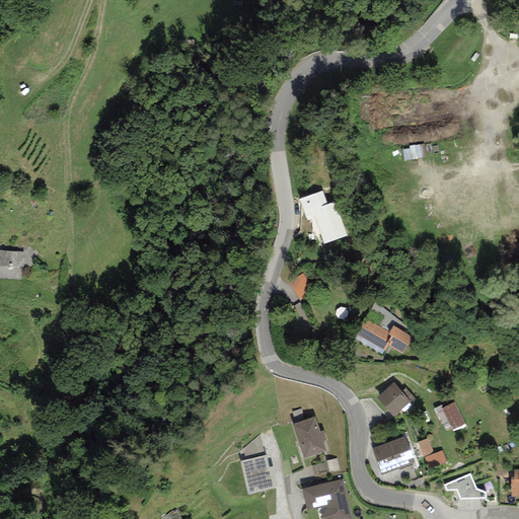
[(406,161),(428,158),(426,146),(404,150),(406,161)]
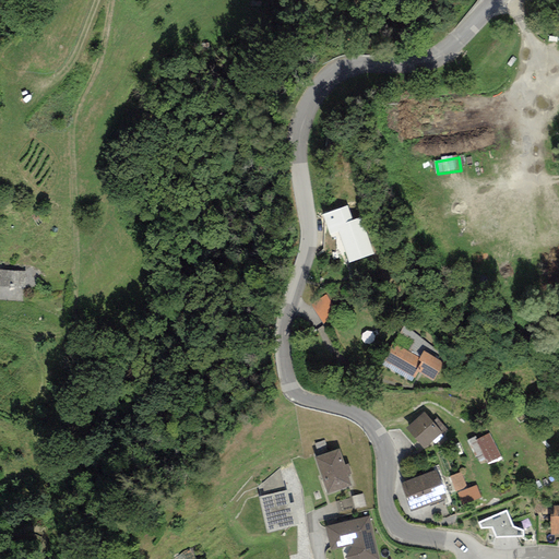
[(347,206),(322,215),(330,235),(339,232),(349,262),(373,253),(360,218),(352,221),(347,206)]
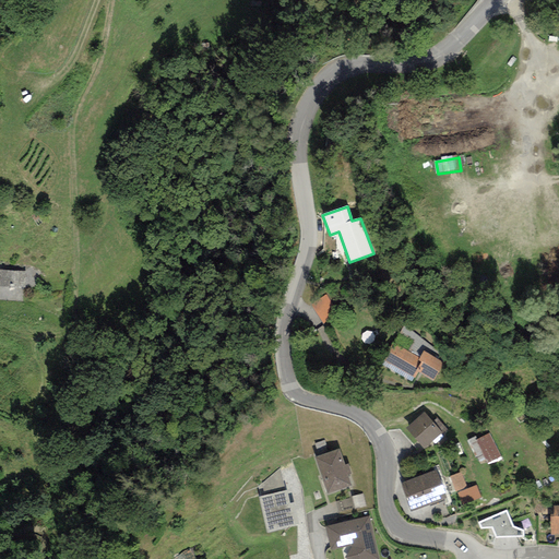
[(24,271),(0,270),(0,283),(0,287),(0,298),(20,299),(21,286),(33,286),(33,266),(24,265),(24,271)]
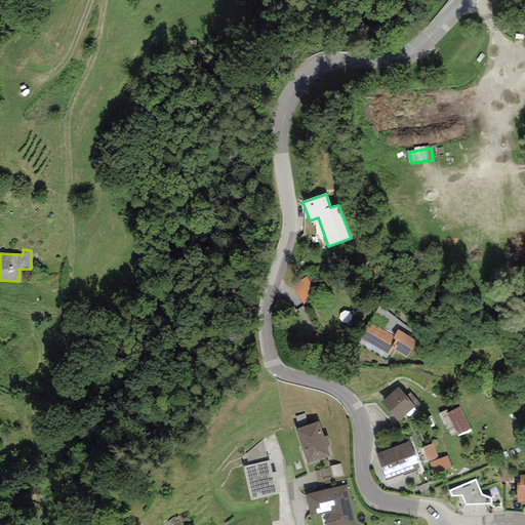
[(306,279),(292,287),(304,304),(317,295),(306,279)]
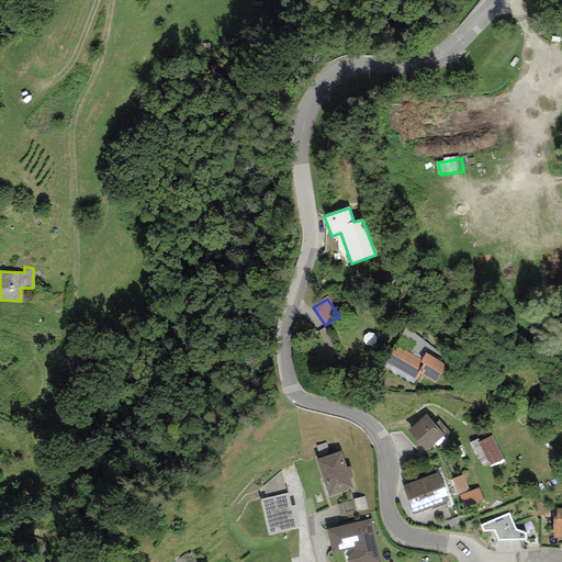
[(447,366),(426,352),(422,360),(395,345),(384,362),(417,382),(422,377),(435,384),(447,366)]
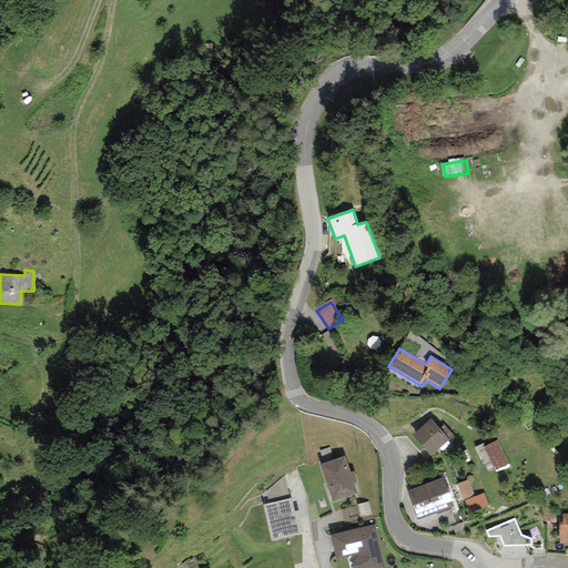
[(430,419),(412,435),(430,456),(453,437),(444,426),(439,429),(430,419)]
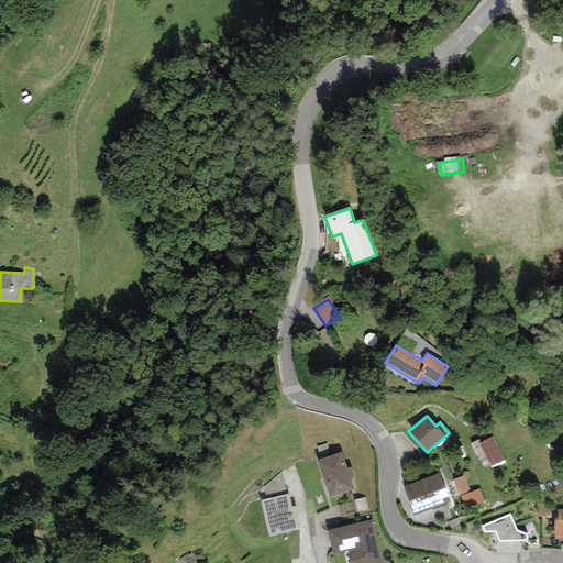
[(493,437),(479,443),(490,466),(504,460),(493,437)]
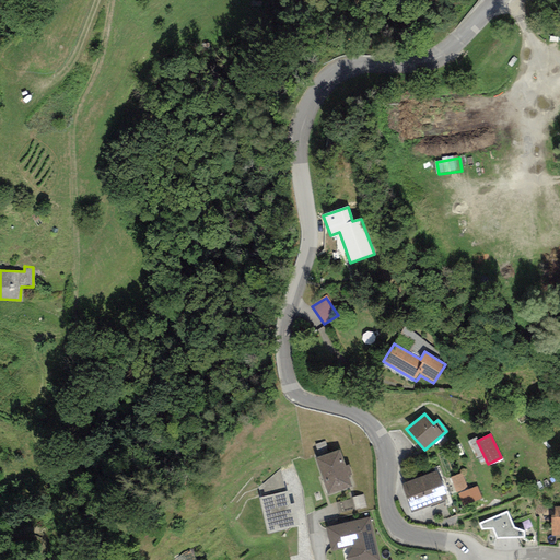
[(339,450),(315,458),(327,494),(352,487),(349,476),(351,475),(348,465),(346,465),(339,450)]
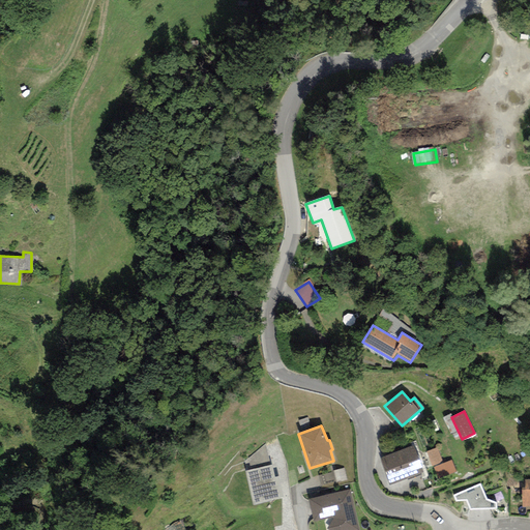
[(246,471),(270,465),(265,444),(244,462),(246,471)]
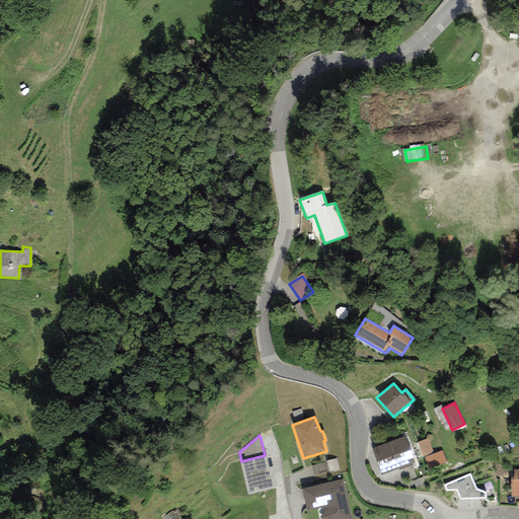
[(404,437),(372,448),(381,474),(415,463),(404,437)]
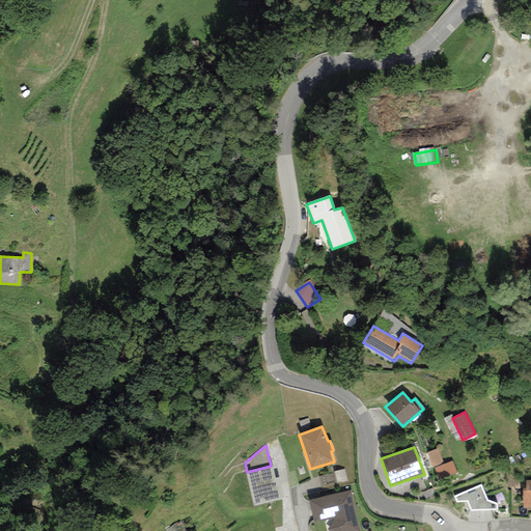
[(438,449),(427,453),(432,467),(443,463),(438,449)]
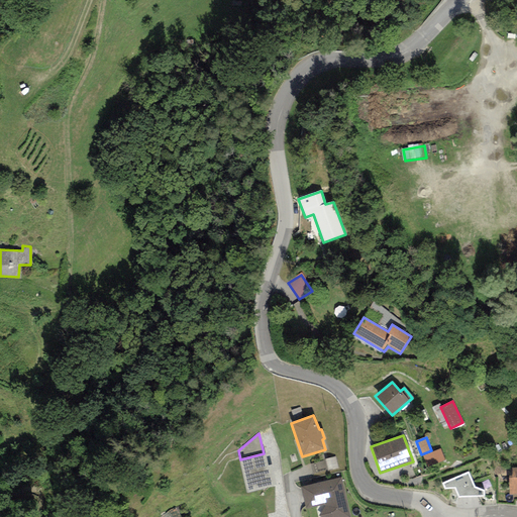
[(440,448),(422,455),(427,468),(445,460),(440,448)]
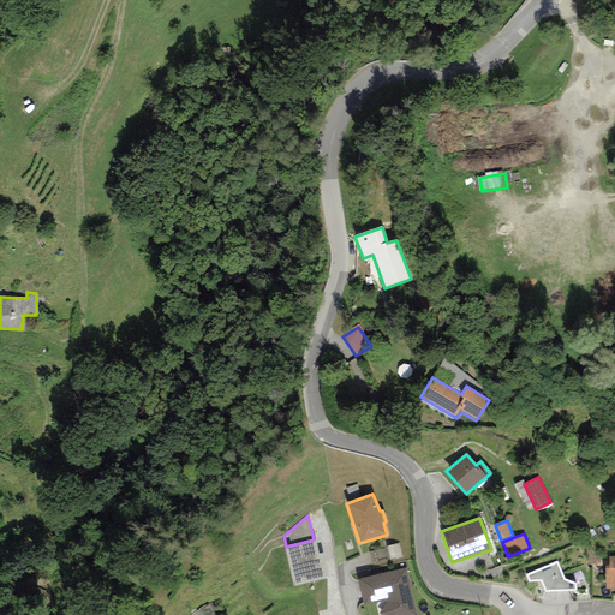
[(286,547),(285,547),(294,585),(328,578),(322,553),(318,554),(315,539),(314,539),(286,547)]
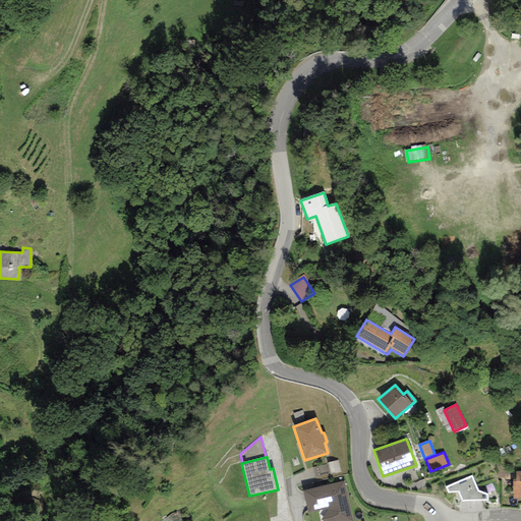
[(478,490),(471,476),(445,487),(448,494),(458,493),(461,502),(488,501),(487,495),(478,490)]
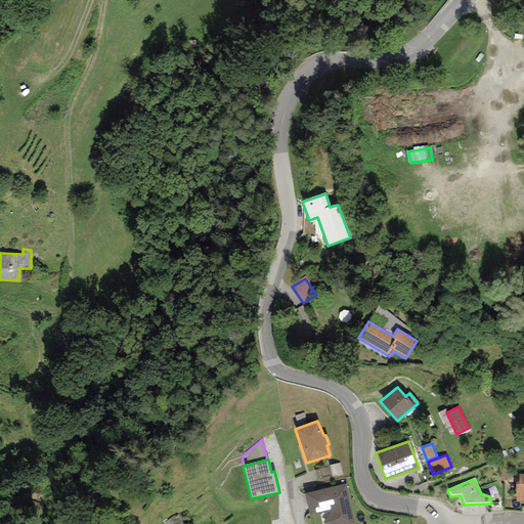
[(355,523),(346,484),(305,494),(310,516),(331,511),(331,513),(322,523),(324,523),(355,523)]
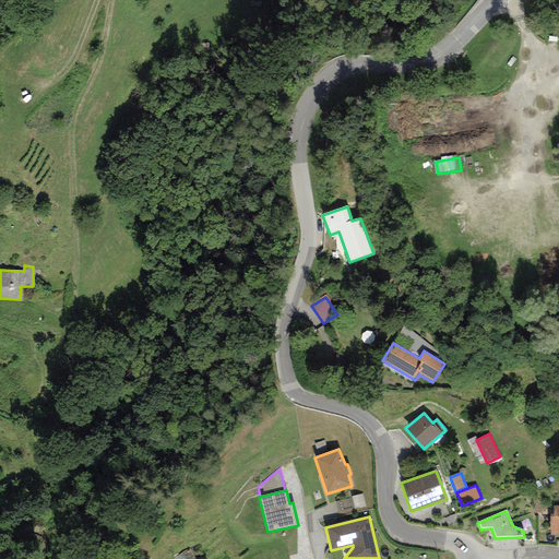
[(197,558),(189,548),(176,557),(177,558),(197,558)]
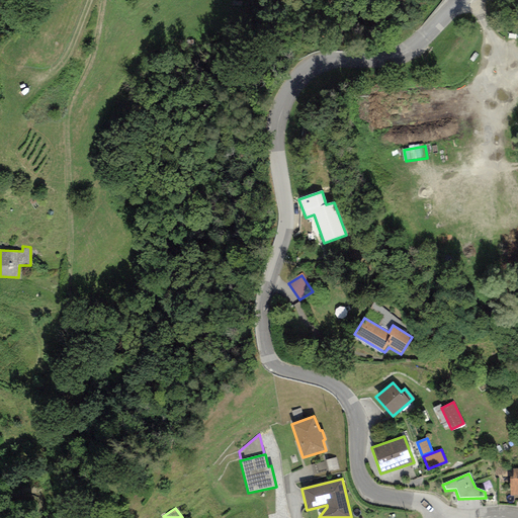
All buildings are outlined.
